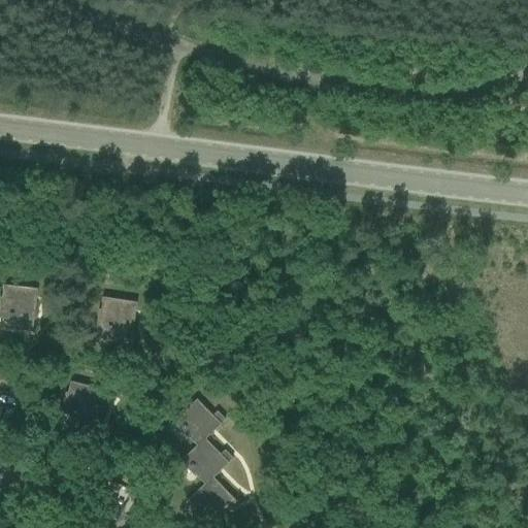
[(2,286),(0,306),(0,314),(0,315),(8,315),(8,317),(11,317),(11,316),(22,317),(21,326),(32,328),(36,289),(2,286)]
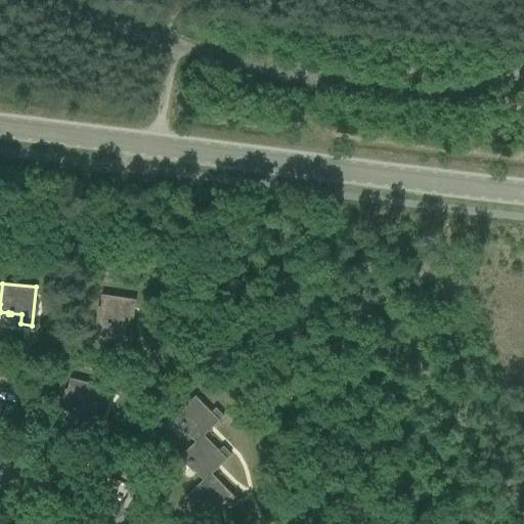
[(101,296),(96,332),(96,333),(98,324),(106,325),(105,326),(110,328),(110,325),(120,328),(118,337),(129,339),(135,301),(101,296)]
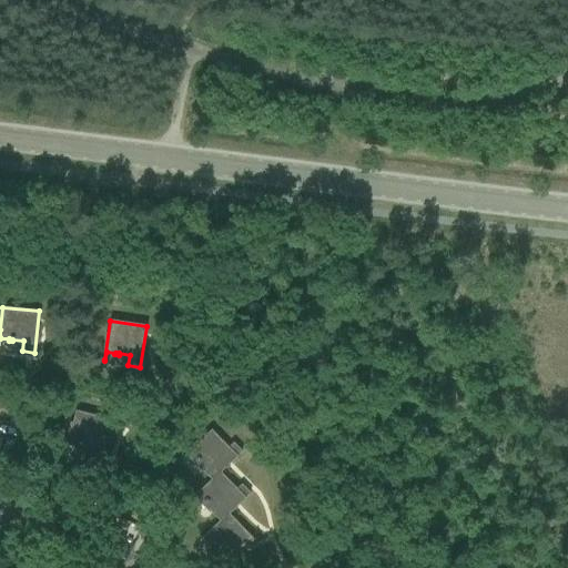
[(75,411),(66,449),(67,449),(69,442),(78,444),(77,445),(81,446),(81,444),(91,447),(89,457),(100,460),(111,421),(75,411)]
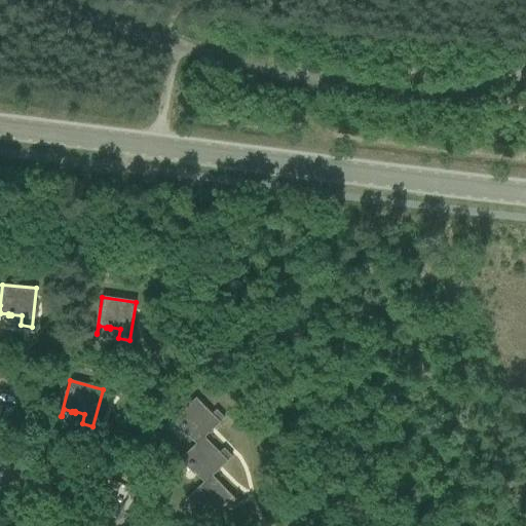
[(203,437),(203,438),(223,418),(216,410),(211,415),(195,399),(168,424),(170,424),(175,419),(181,425),(180,426),(182,428),(183,427),(190,435),(188,437),(195,444),(195,445),(203,437)]
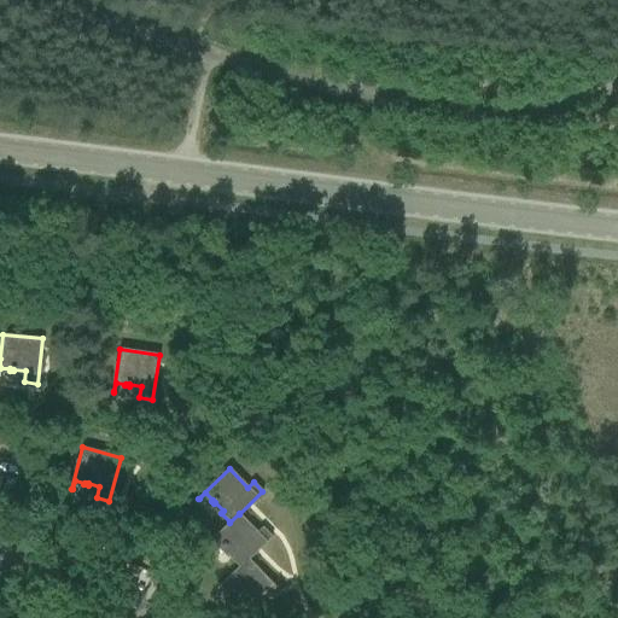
[(248,559),(249,559),(272,536),(262,528),(257,532),(239,514),(239,513),(229,523),(229,522),(208,543),(208,544),(215,537),(222,544),(221,546),(223,549),(225,548),(233,557),(231,559),(239,567),(248,559)]
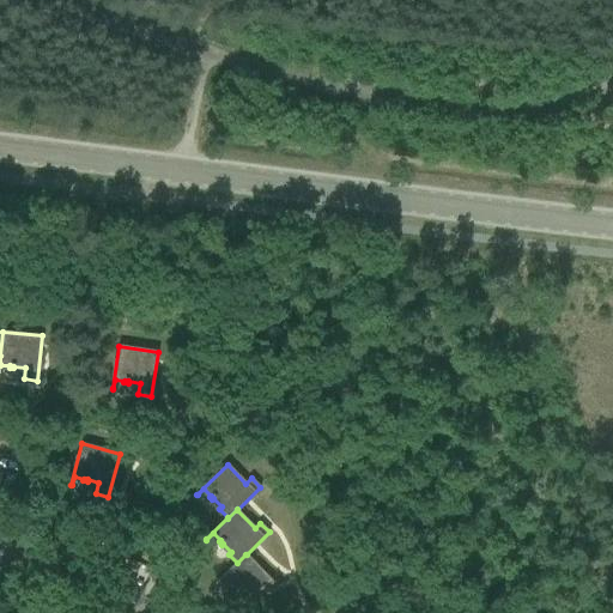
[(237,563),(214,584),(216,584),(222,578),(229,586),(228,586),(231,589),(232,588),(240,596),(232,605),(241,612),(273,582),(247,554),(246,554),(237,563)]
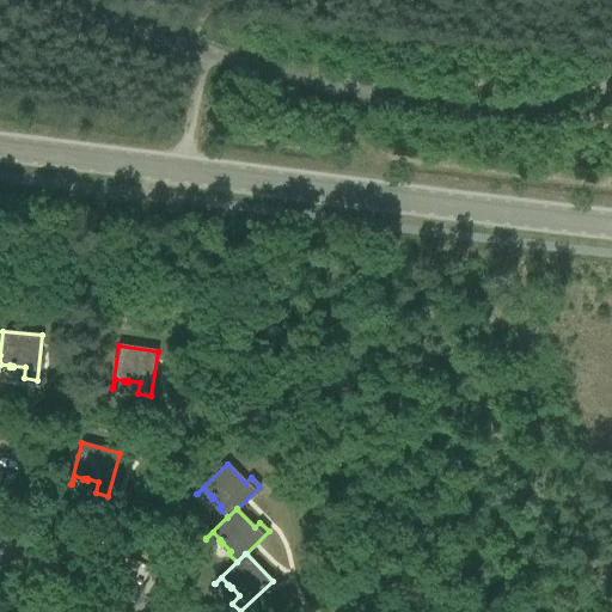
All buildings are outlined.
